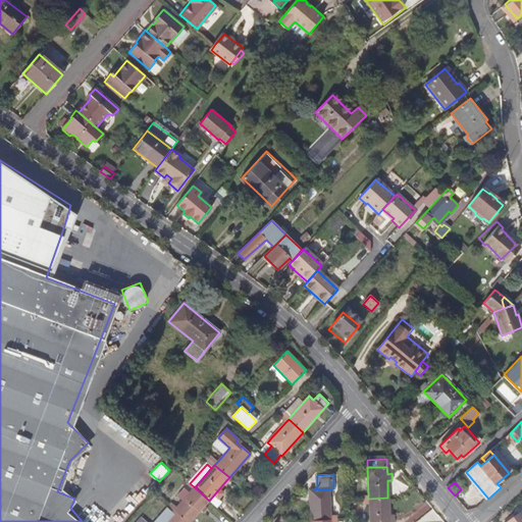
[(173,511),(186,521),(190,521),(209,501),(195,487),(193,489),(176,508),(173,511)]
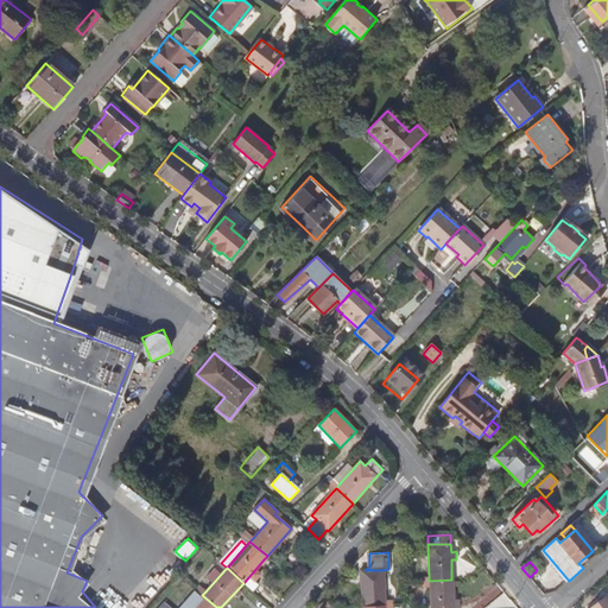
[(382,570),(366,570),(360,570),(362,607),(385,606),(385,601),(382,570)]
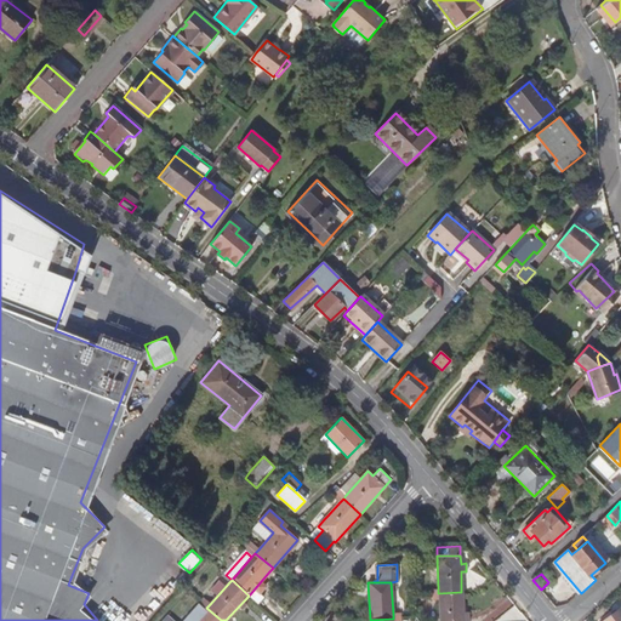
[(462,611),(461,592),(438,593),(439,598),(439,620),(462,620),(467,620),(467,611),(462,611)]
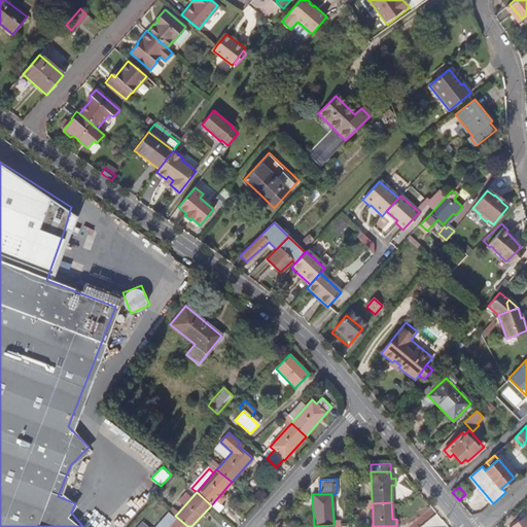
[(174,518),(169,514),(155,526),(187,526),(175,516),(174,518)]
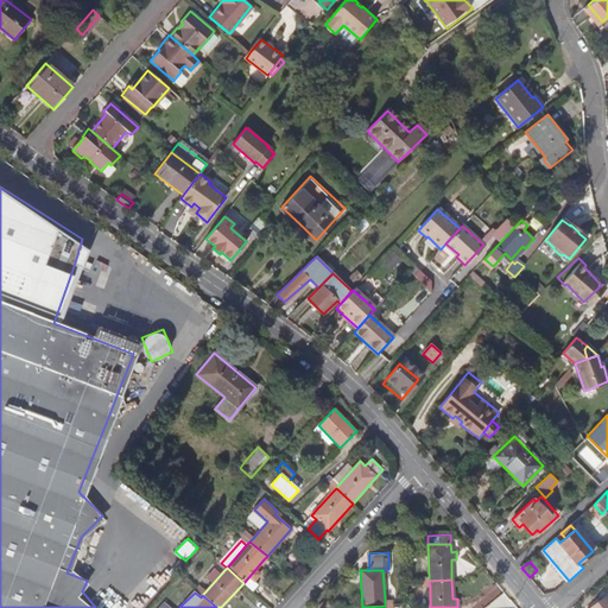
[(591,607),(607,607),(607,597),(607,596),(591,607)]
